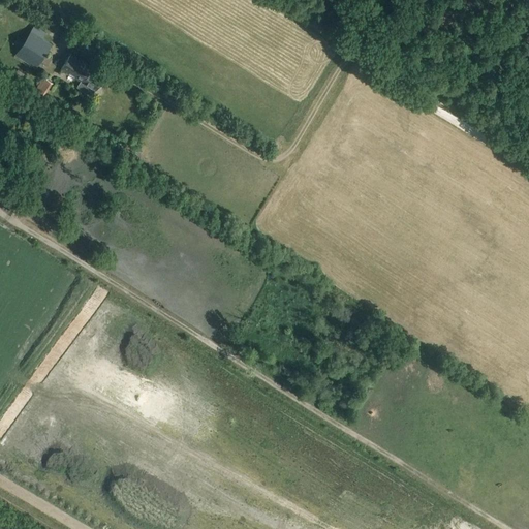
[(48,63),(53,56),(47,52),(52,43),(40,36),(43,32),(33,26),(24,40),(19,48),(14,55),(36,69),(41,60),(48,63)]
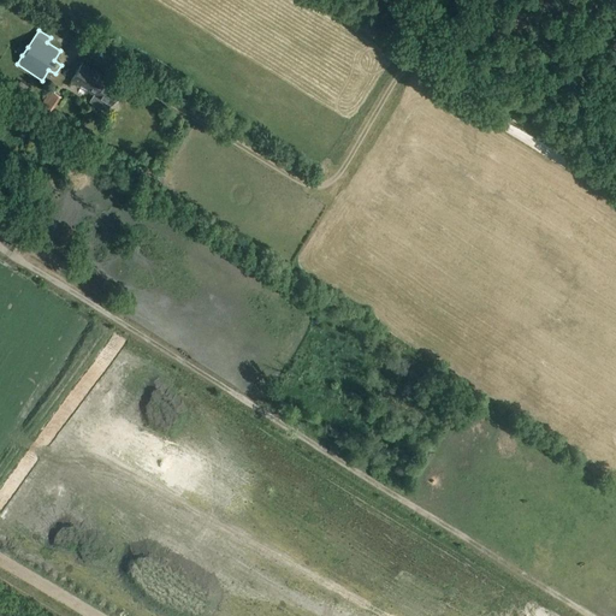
[(22,55),(28,47),(21,42),(15,51),(22,55)]
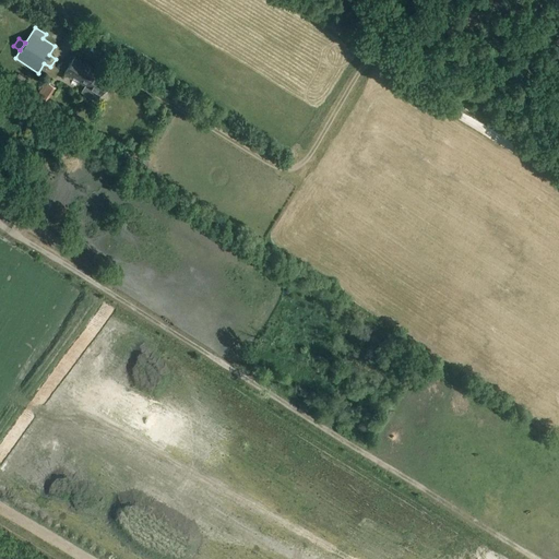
[(98,76),(95,74),(97,71),(74,57),(63,73),(84,86),(81,92),(96,100),(109,81),(99,75),(98,76)]
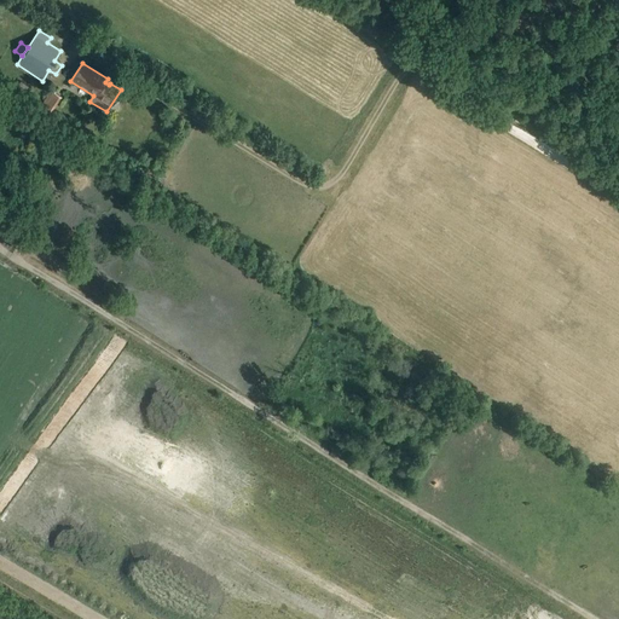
[(25,92),(29,87),(21,81),(16,87),(15,86),(10,91),(15,94),(16,92),(21,96),(24,91),(25,92)]
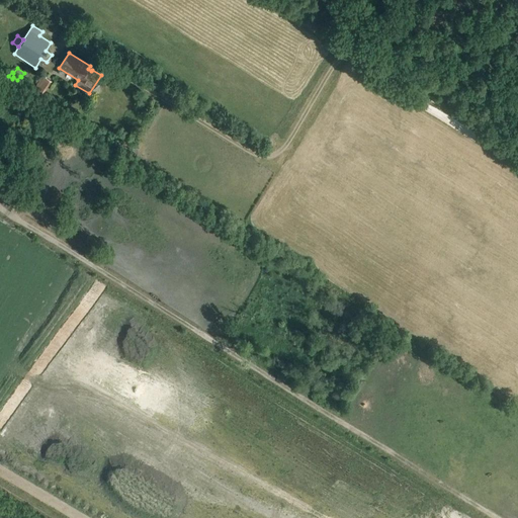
[(44,94),(52,81),(42,75),(34,88),(44,94)]
